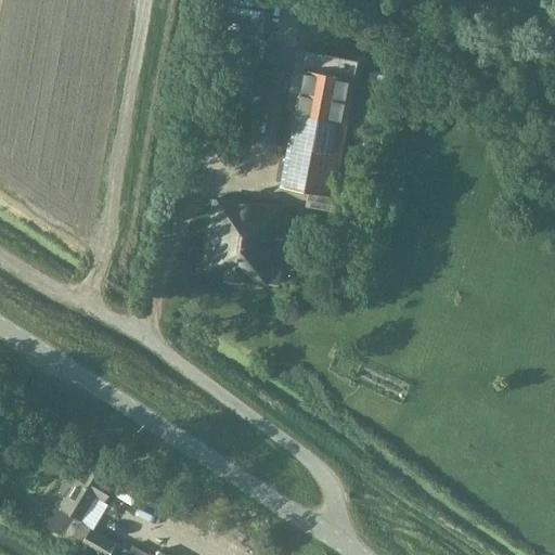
[(302,71),(278,184),(331,196),(356,81),(302,71)]
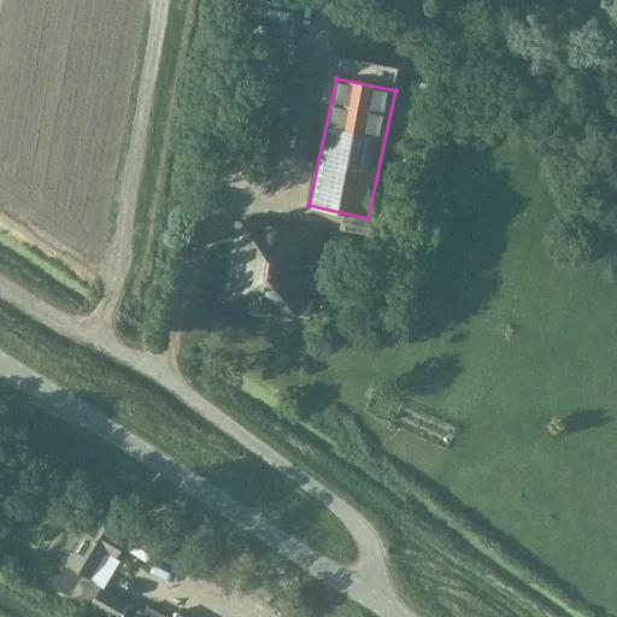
[(304,264),(309,229),(253,221),(253,225),(231,222),(219,305),(248,309),(251,315),(262,316),(265,312),(307,318),(316,266),(304,264)]
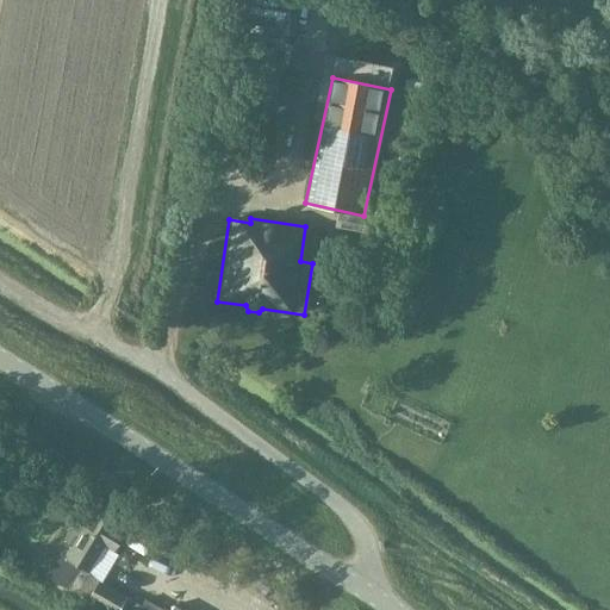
[(55,560),(47,576),(87,599),(105,609),(184,609),(172,603),(168,609),(150,609),(126,596),(98,578),(88,571),(103,547),(112,552),(123,533),(114,528),(118,521),(107,514),(94,506),(79,530),(74,528),(69,529),(63,537),(66,543),(70,546),(64,555),(55,560)]
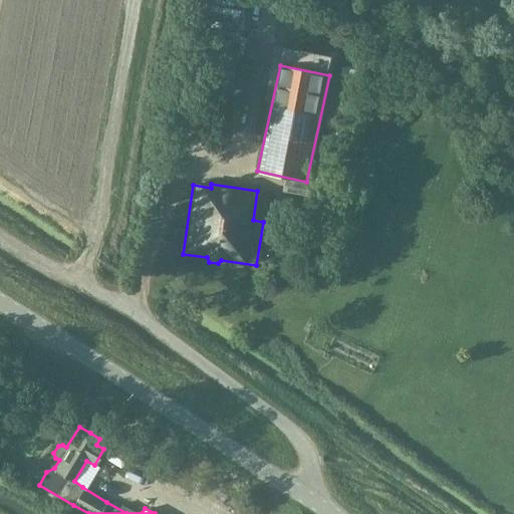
[(122,436),(112,451),(133,465),(143,451),(122,436)]
